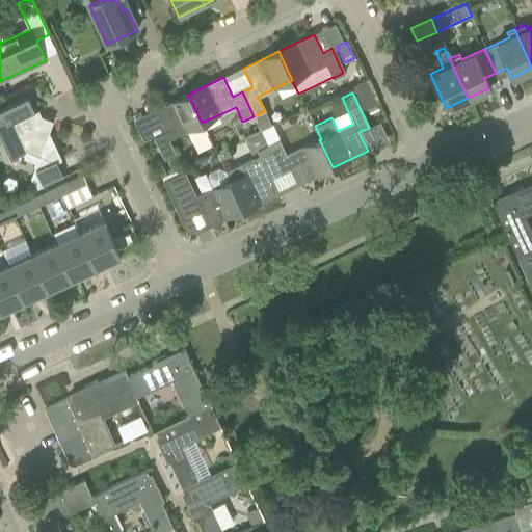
[(167,139),(187,130),(192,140),(207,133),(202,123),(188,95),(153,111),(162,131),(152,135),(163,160),(175,154),(167,139)]
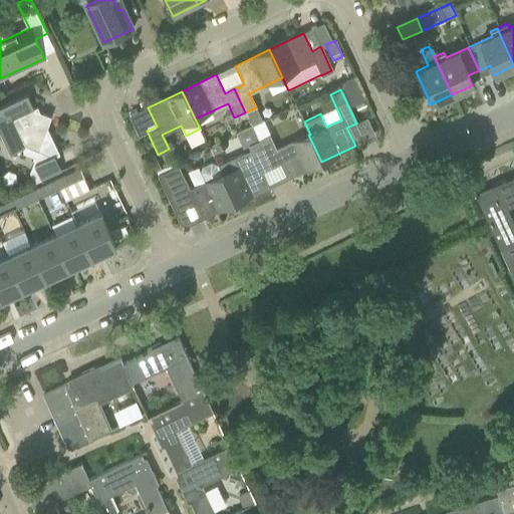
[(0,105),(0,135),(8,154),(25,147),(38,152),(41,160),(34,163),(36,168),(29,171),(34,182),(60,170),(54,156),(59,154),(47,129),(51,116),(40,112),(37,106),(33,108),(27,94),(0,105)]
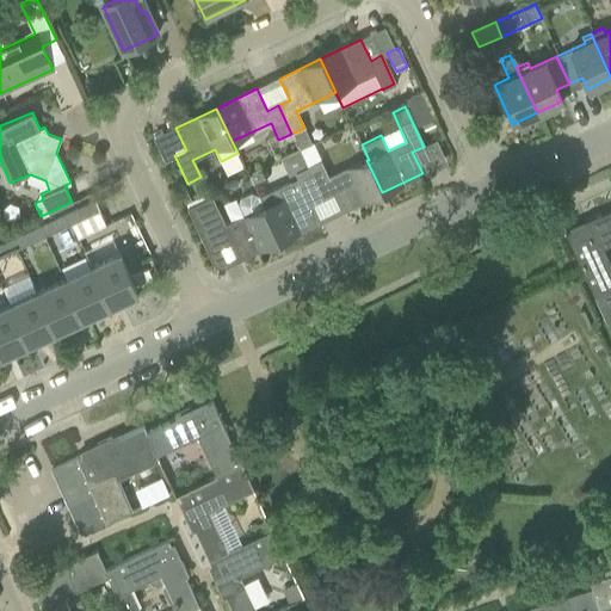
[(382,192),(366,160),(328,179),(320,161),(307,167),(320,196),(332,190),(341,211),(382,192)]
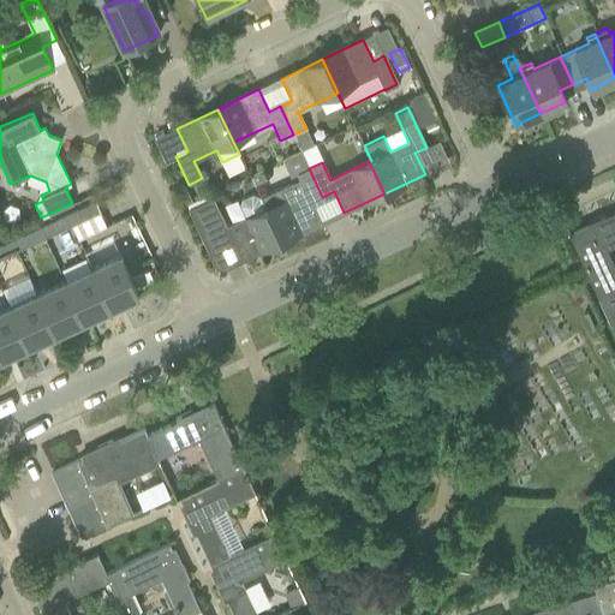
[(280,243),(320,224),(310,202),(322,197),(309,168),(297,174),(299,180),(258,197),(264,210),(280,243)]
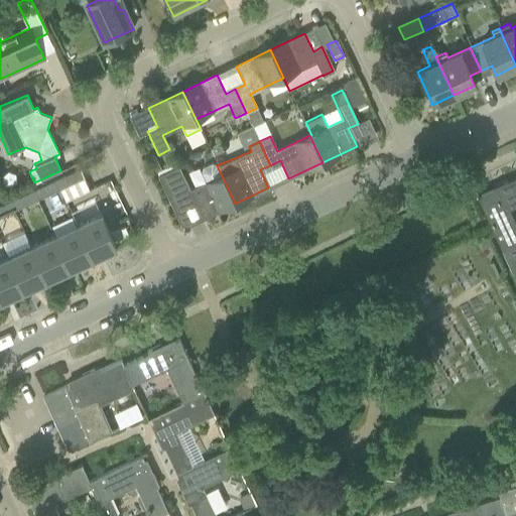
[(222,176),(217,165),(216,164),(213,162),(204,166),(202,170),(208,182),(188,191),(175,162),(156,171),(174,209),(191,201),(201,219),(235,204),(222,176)]
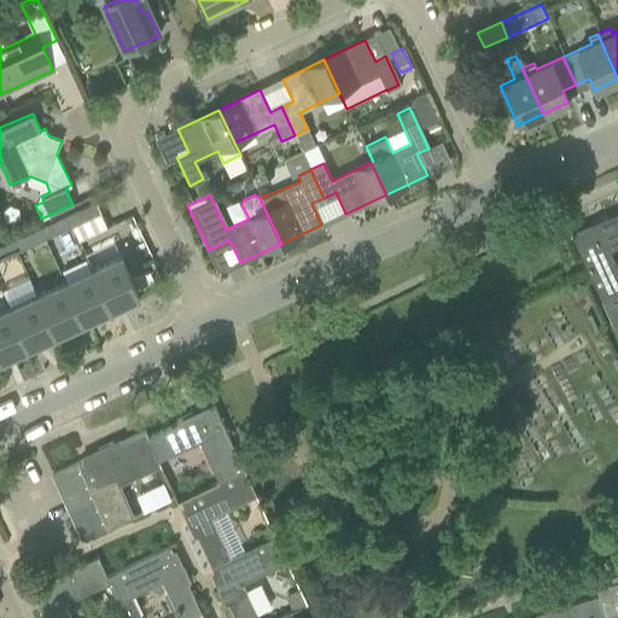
[(106,228),(100,214),(95,204),(74,214),(65,217),(70,227),(77,242),(106,228)]
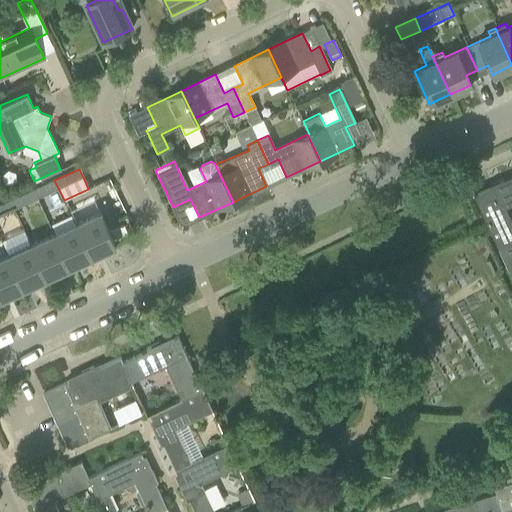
[(477,194),(476,195),(473,196),(497,249),(511,241),(511,229),(501,206),(511,201),(511,177),(491,187),(490,184),(476,190),(477,194)]
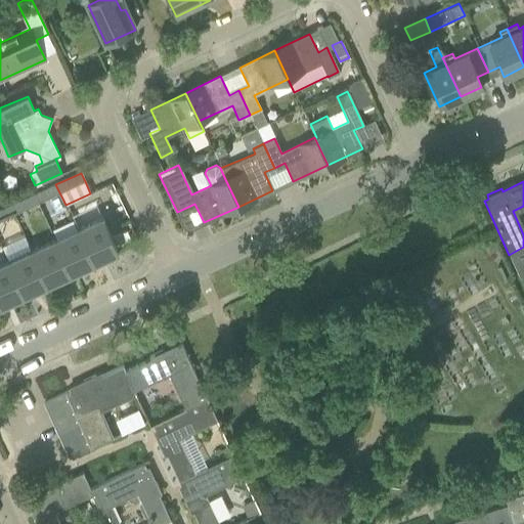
[(55,184),(33,194),(36,204),(59,192),(55,184)]
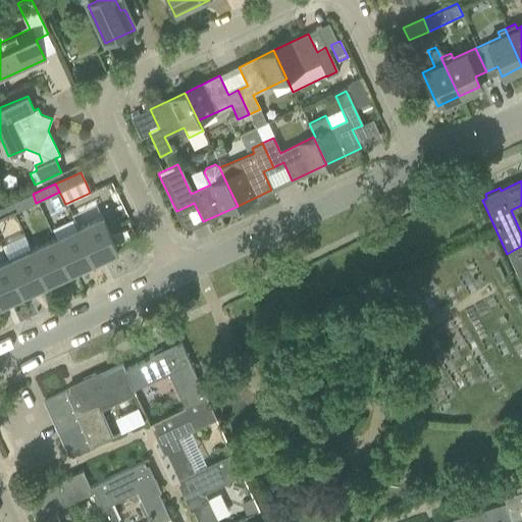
[(33,194),(9,205),(13,213),(36,203),(33,194)]
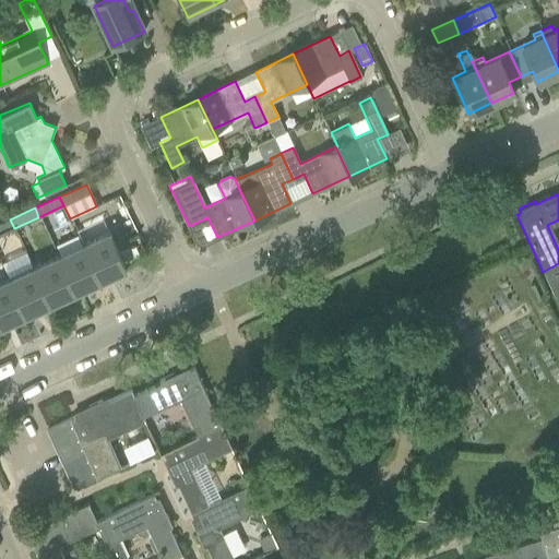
[(10,219),(0,224),(0,235),(14,228),(10,219)]
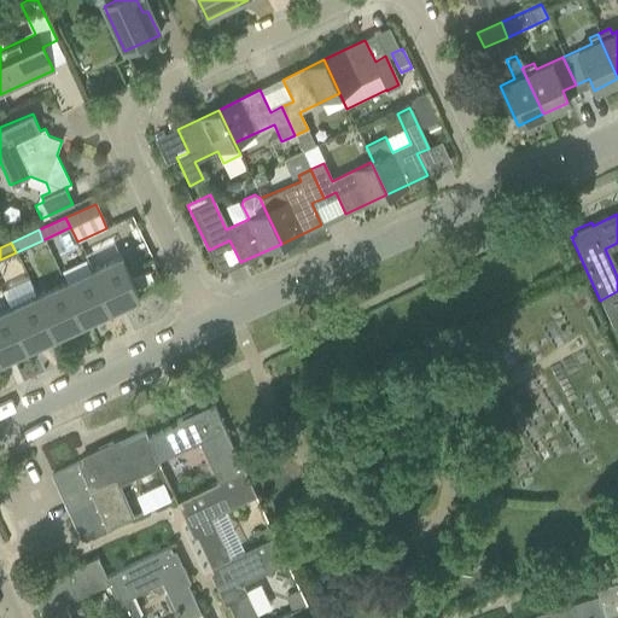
[(120,257),(91,270),(109,310),(138,297),(120,257)]
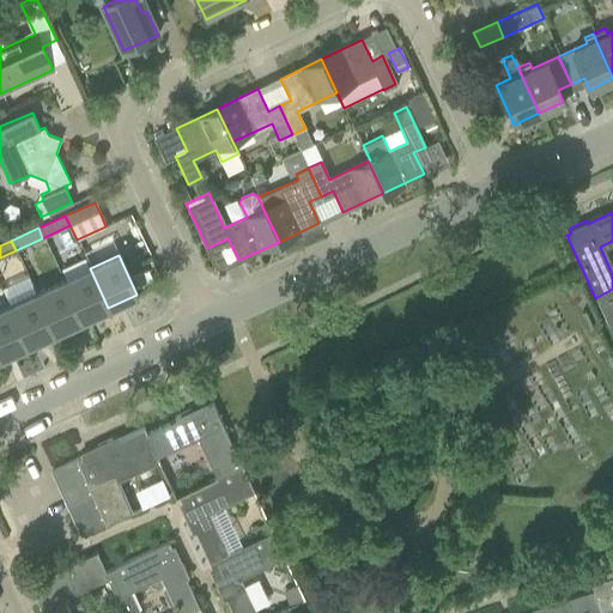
[(62,281),(82,320),(108,308),(90,268),(62,281)]
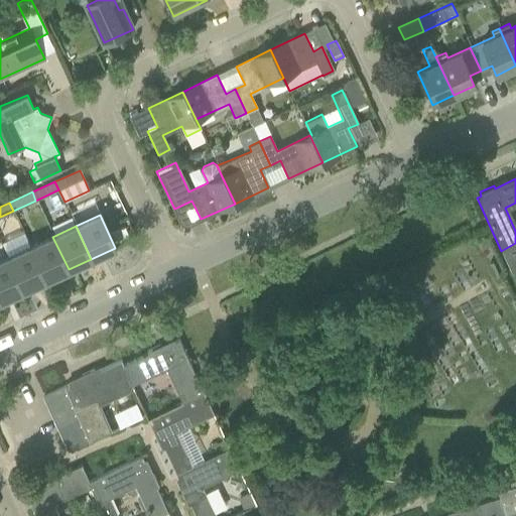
[(23,234),(1,244),(7,257),(7,258),(22,290),(45,280),(30,247),(23,234)]
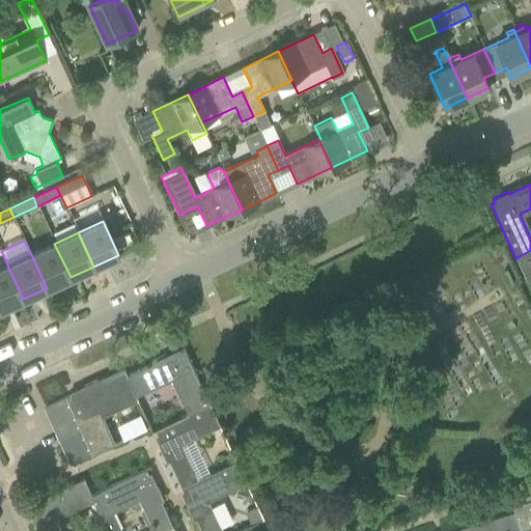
[(31,254),(47,288),(71,277),(54,244),(31,254)]
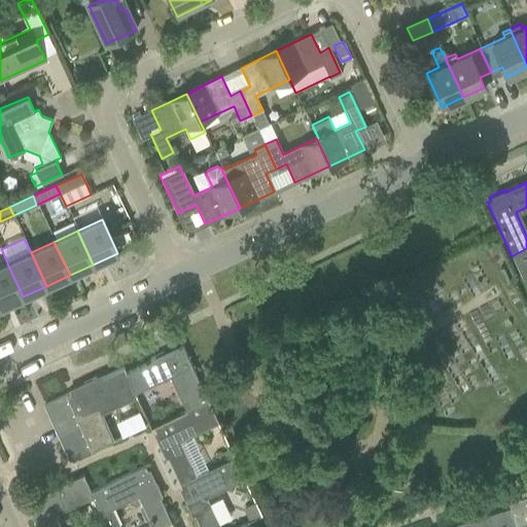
[(526,248),(512,256),(522,278),(526,275),(526,248)]
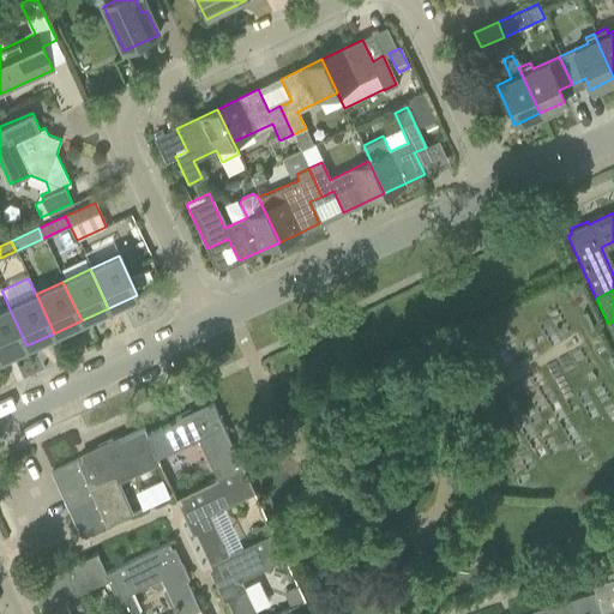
[(0,309),(0,357),(26,345),(8,307),(0,309)]
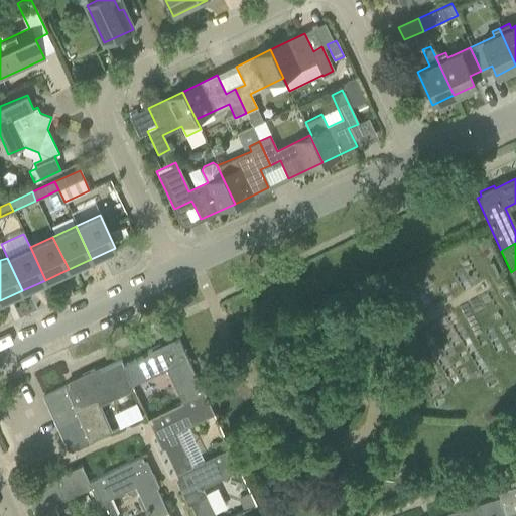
[(369,310),(375,323),(386,317),(380,305),(369,310)]
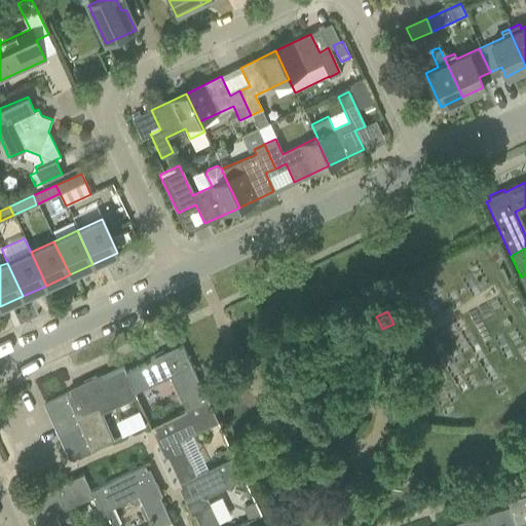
[(125,372),(134,391),(170,375),(185,409),(207,400),(190,365),(182,346),(177,348),(176,345),(143,361),(144,364),(125,372)]
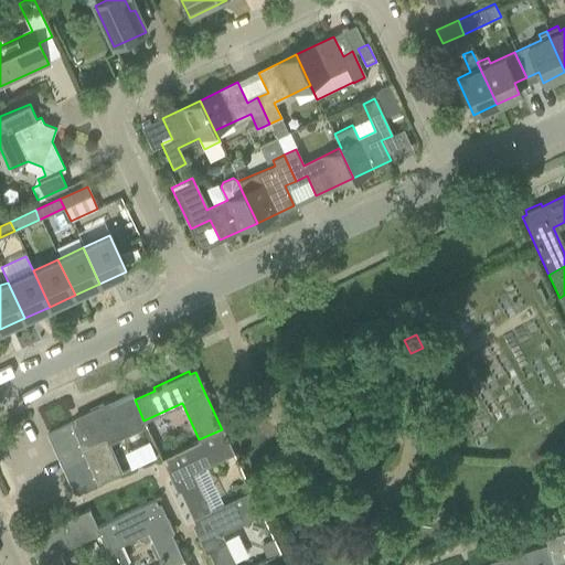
[(120,471),(107,443),(146,424),(144,420),(135,400),(131,393),(109,404),(108,402),(73,418),(74,420),(70,423),(75,435),(81,447),(86,458),(92,470),(97,482),(120,471)]
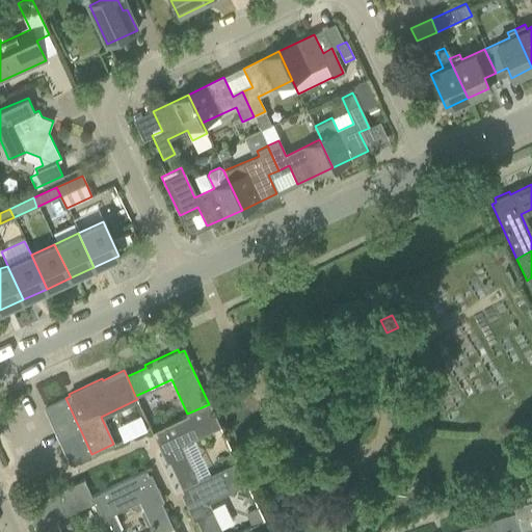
[(71,409),(65,398),(43,408),(48,420),(71,409)]
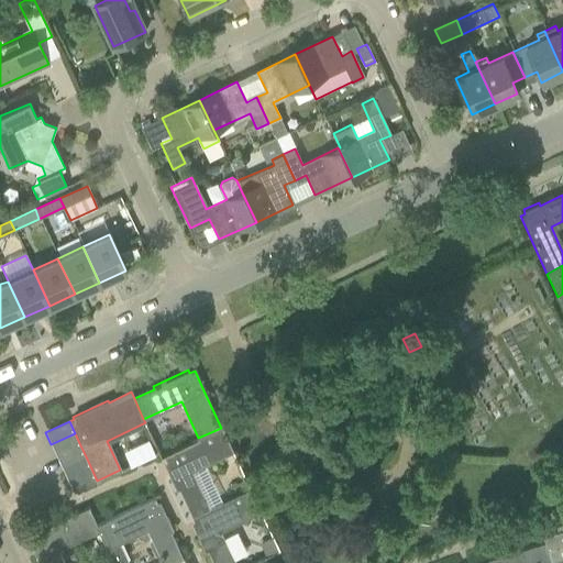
[(221,428),(198,438),(163,454),(164,456),(161,457),(179,497),(183,495),(191,516),(209,508),(209,506),(192,470),(232,451),(221,428)]
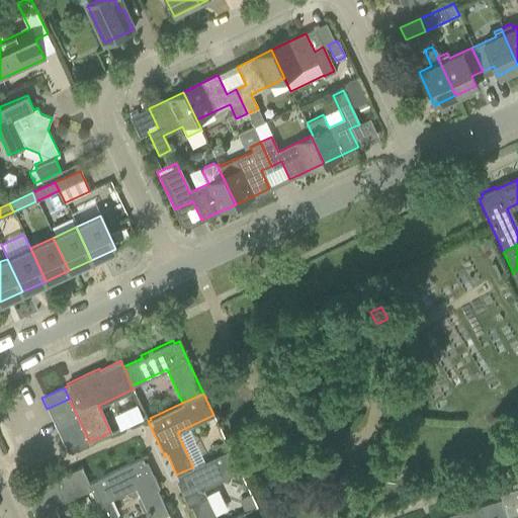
[(69,399),(47,409),(52,420),(74,410),(69,399)]
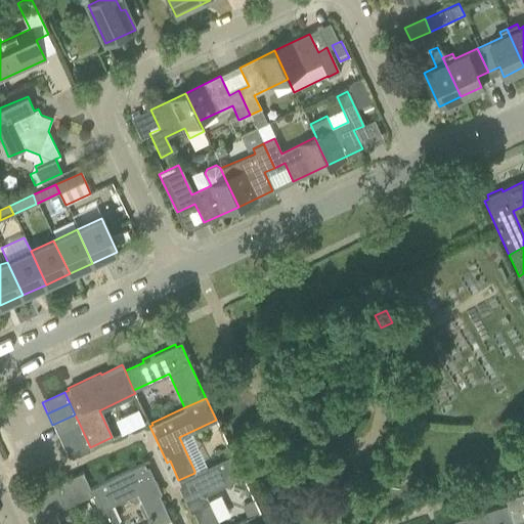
[(112,418),(119,433),(143,421),(135,406),(112,418)]
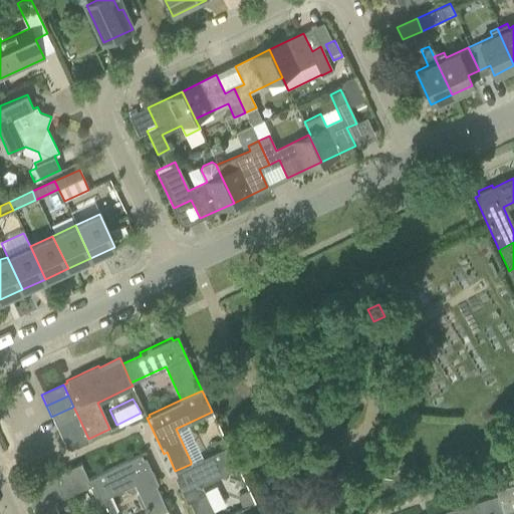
[(78,417),(73,407),(51,417),(56,427),(78,417)]
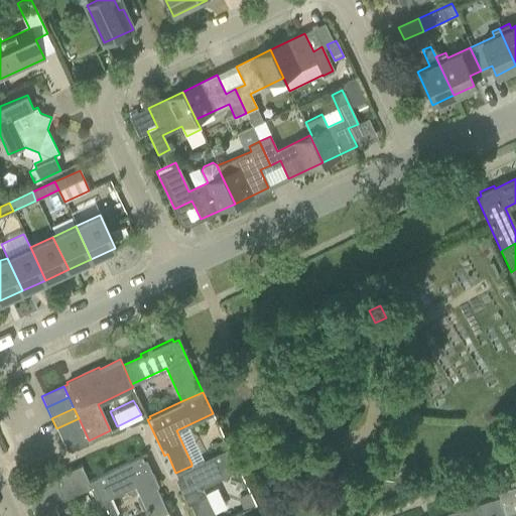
[(84,429),(79,418),(56,428),(61,439),(84,429)]
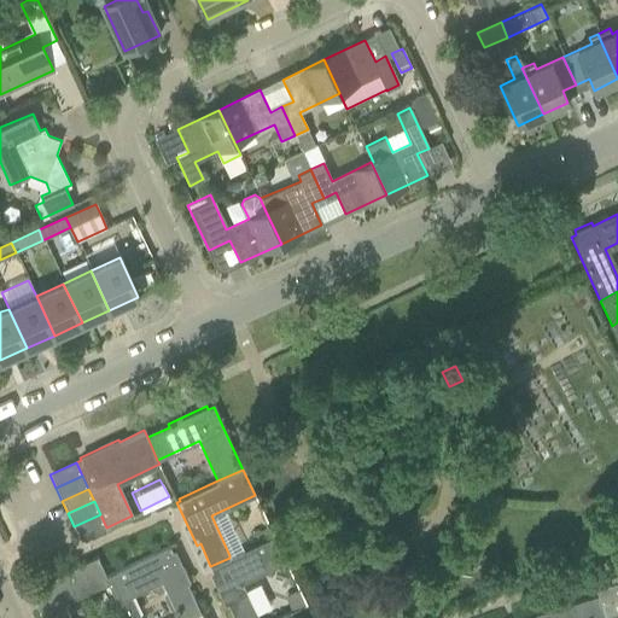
[(74,526),(80,540),(106,528),(100,514),(74,526)]
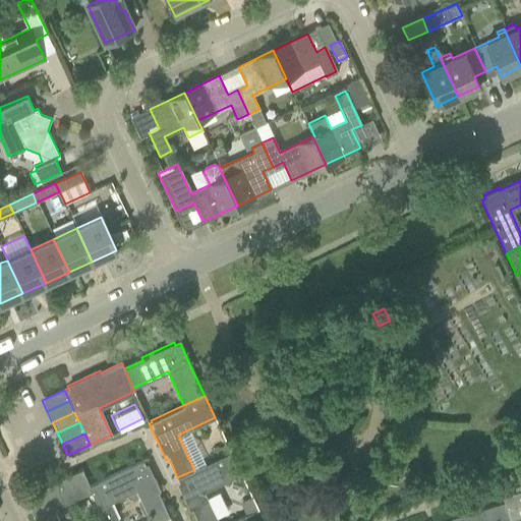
[(197,520),(217,520),(204,490),(241,473),(230,451),(193,468),(193,470),(177,477),(179,481),(177,483),(192,516),(194,515),(197,520)]
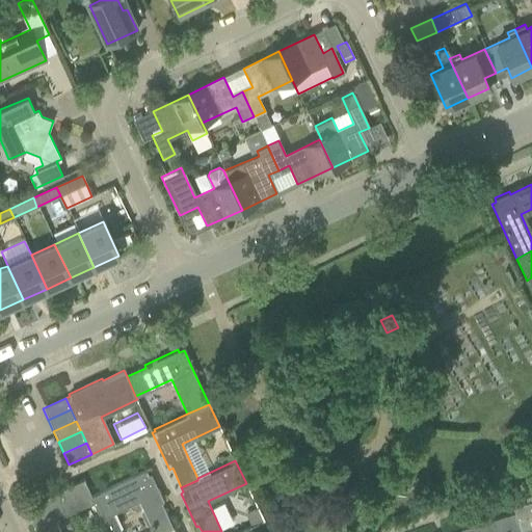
[(151,525),(153,531),(161,531),(170,528),(161,509),(165,507),(150,473),(145,475),(143,471),(89,496),(91,500),(100,517),(101,517),(108,531),(110,531),(123,527),(115,510),(127,505),(137,509),(141,507),(142,509),(141,512),(147,524),(151,525)]
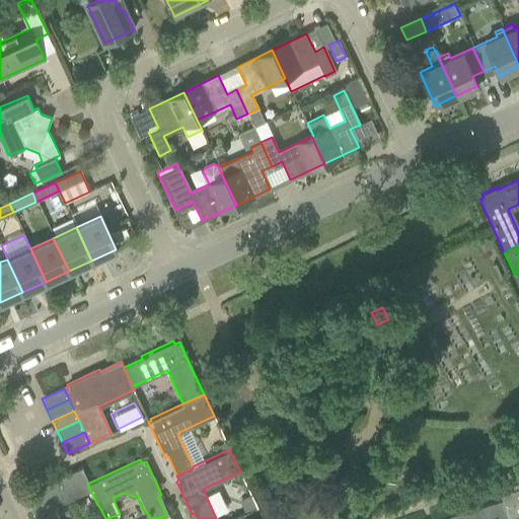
[(89,488),(87,484),(80,467),(27,492),(29,496),(25,498),(34,518),(60,518),(53,505),(89,488)]
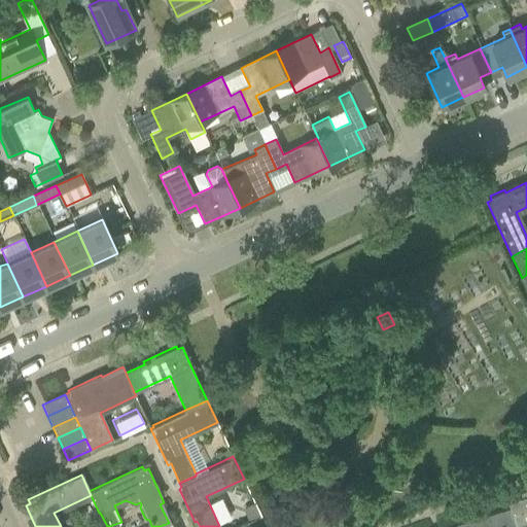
[(526,526),(526,488),(520,491),(522,495),(507,500),(510,506),(516,526),(526,526)]
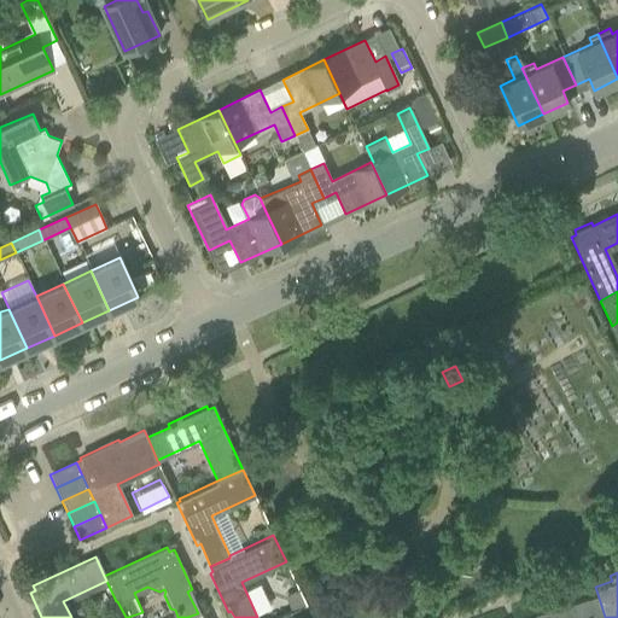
[(292,611),(305,604),(299,592),(286,598),(292,611)]
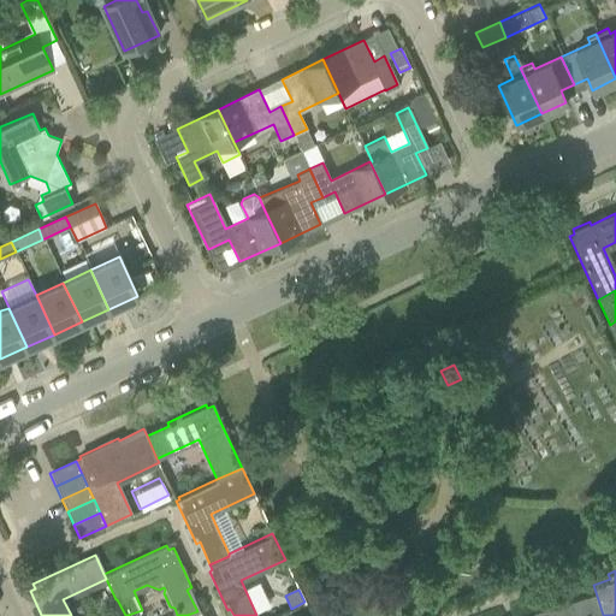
[(533,610),(534,615),(603,615),(596,592),(568,600),(566,593),(548,600),(549,605),(533,610)]
